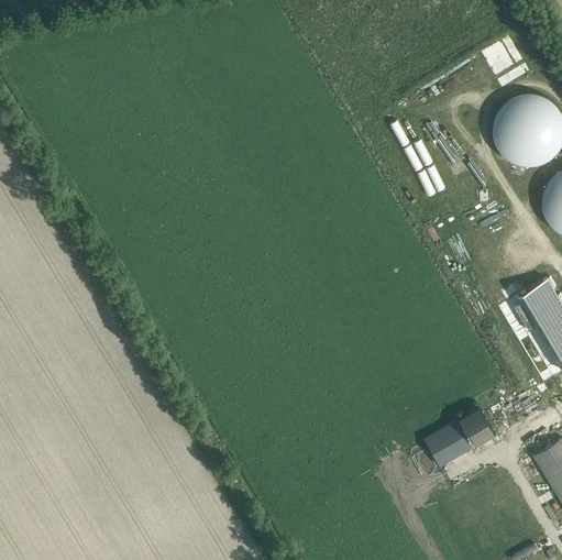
[(561,113),(541,97),(532,94),(514,94),(497,113),(495,119),(496,147),(513,162),(526,165),(535,165),(530,164),(548,164),(560,150),(561,144),(561,113)]
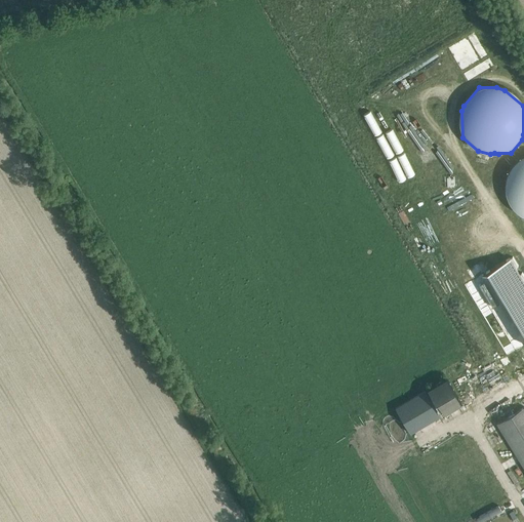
[(523,158),(513,165),(507,187),(507,194),(509,198),(509,199),(521,217),(523,218),(523,158)]
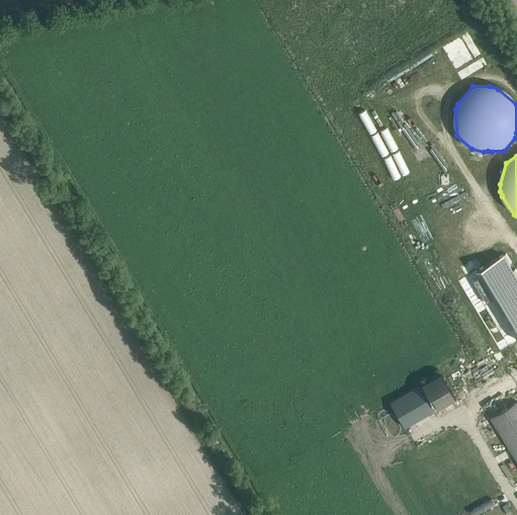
[(516,276),(506,258),(460,285),(502,354),(516,345),(516,276)]
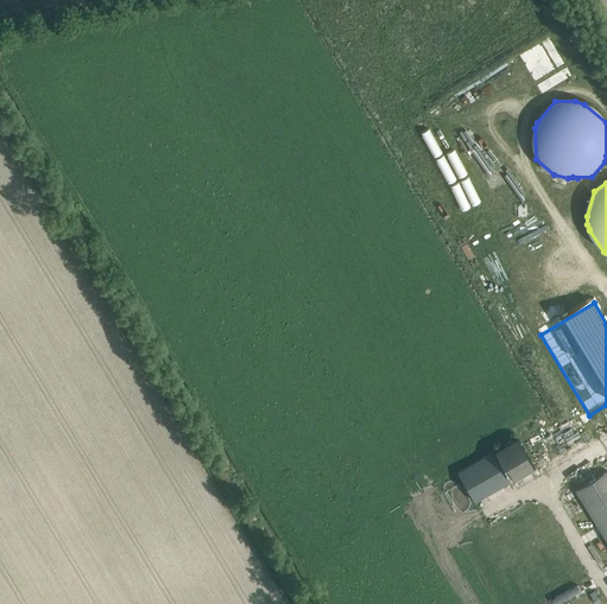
[(535,471),(518,442),(497,453),(513,483),(535,471)]
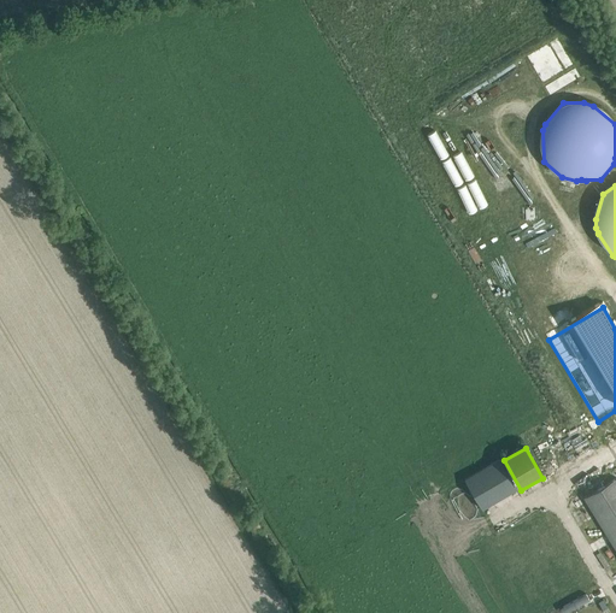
[(468,483),(485,512),(517,493),(500,464),(468,483)]
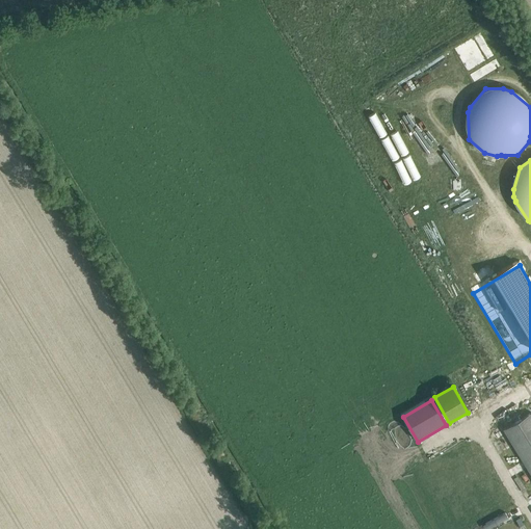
[(530,417),(505,432),(530,475),(530,417)]
